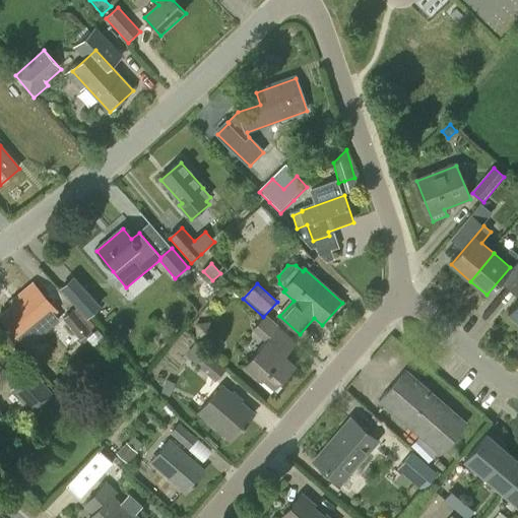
[(26,350),(60,321),(54,314),(56,312),(34,285),(19,299),(22,302),(1,319),(16,337),(16,338),(26,350)]
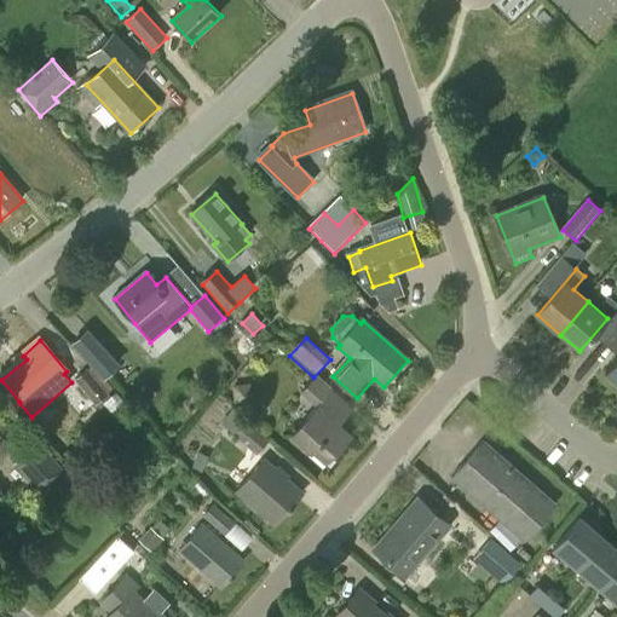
[(616,362),(606,375),(616,382),(616,362)]
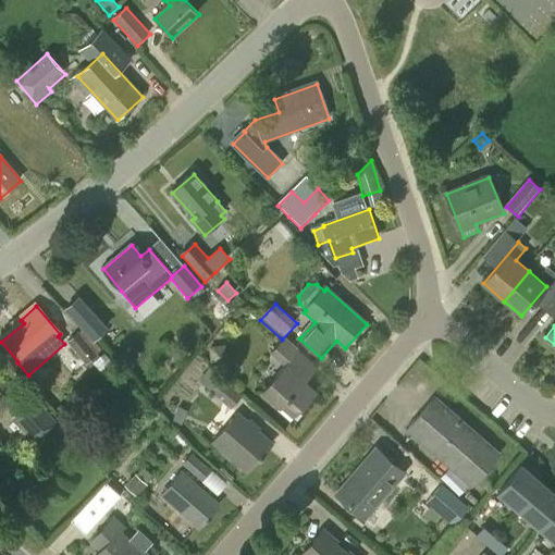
[(86,366),(98,355),(79,333),(68,343),(86,366)]
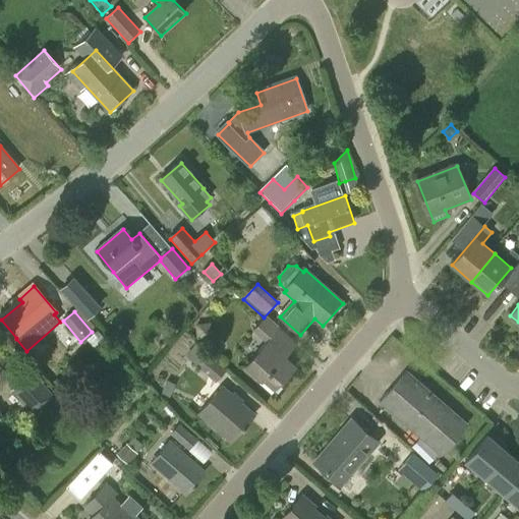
[(147,325),(158,337),(166,329),(155,316),(147,325)]
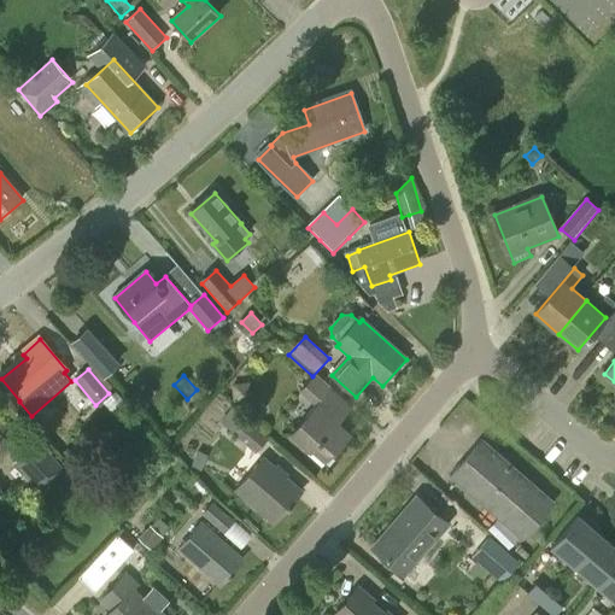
[(327,464),(351,437),(339,426),(355,408),(316,375),(302,392),(317,405),(292,434),(327,464)]
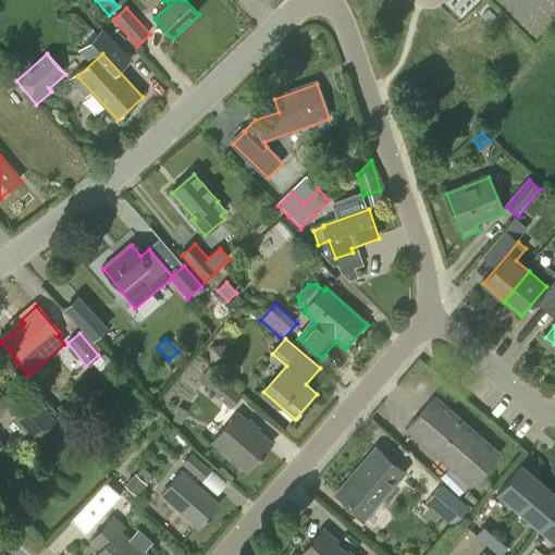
[(21,408),(13,401),(19,396),(0,379),(0,414),(8,406),(16,415),(12,419),(36,444),(37,443),(50,457),(72,438),(34,397),(21,408)]
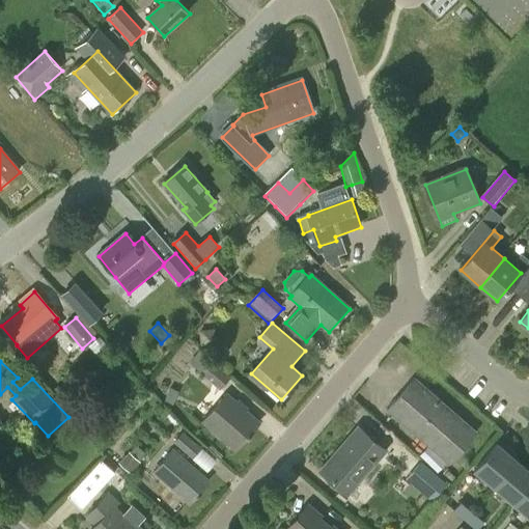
[(221,391),(231,378),(212,361),(200,373),(221,391)]
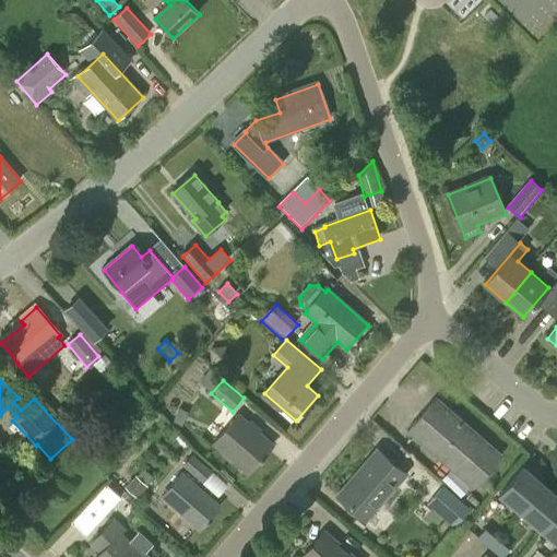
[(474,488),(502,455),(437,400),(409,433),(474,488)]
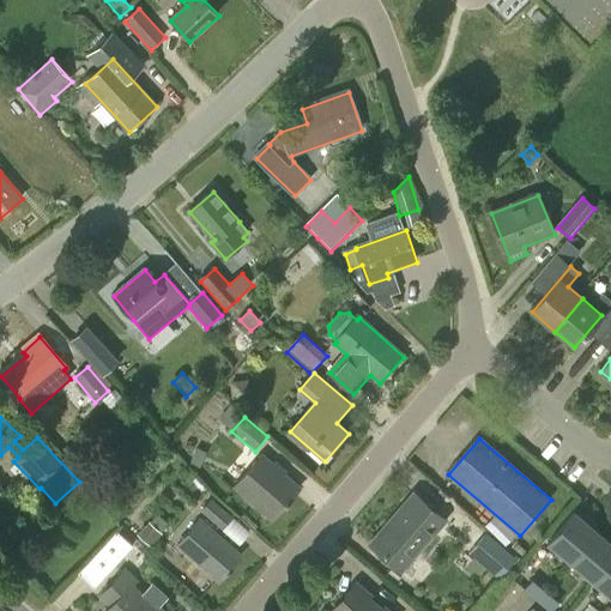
[(273,521),(301,490),(262,458),(236,488),(273,521)]
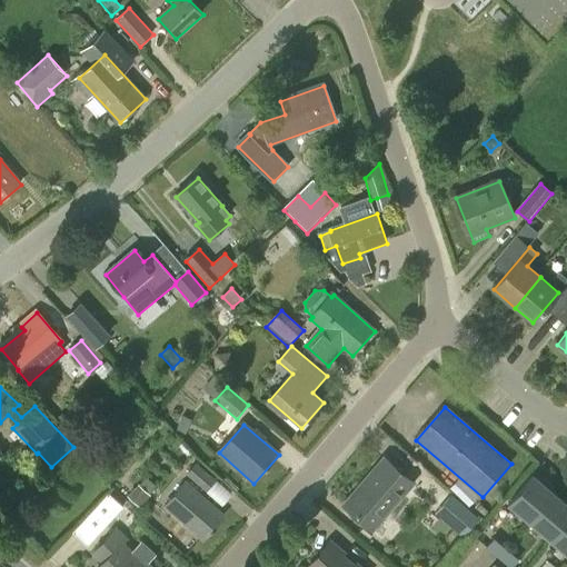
[(371,529),(411,483),(387,461),(347,508),(371,529)]
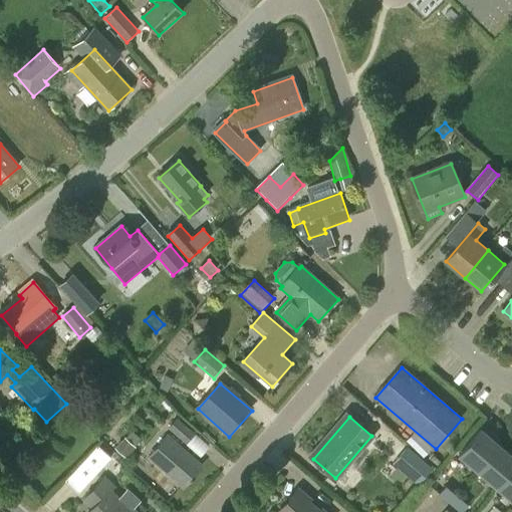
[(187,445),(196,435),(177,419),(169,429),(187,445)]
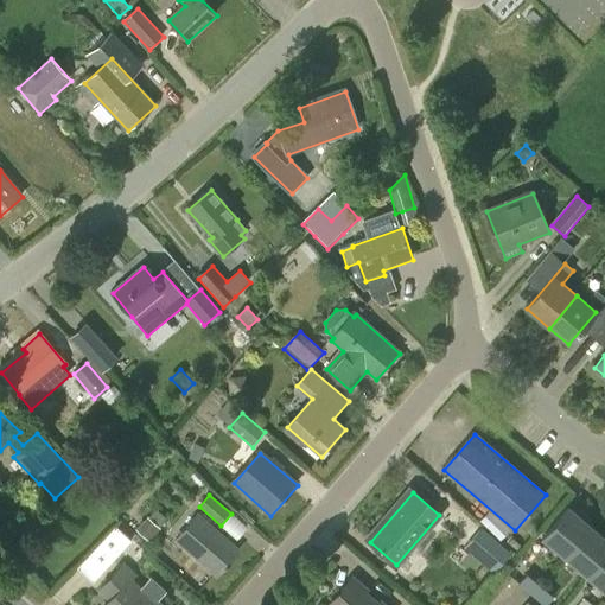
[(567,556),(591,528),(568,509),(543,537),(567,556)]
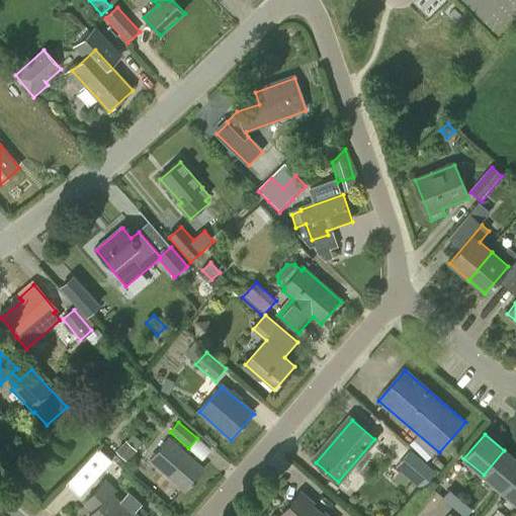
[(186,492),(205,470),(170,440),(151,461),(186,492)]
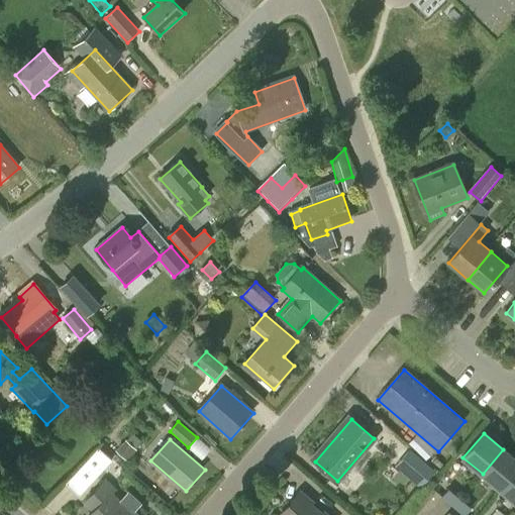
[(80,496),(112,461),(99,448),(66,484),(80,496)]
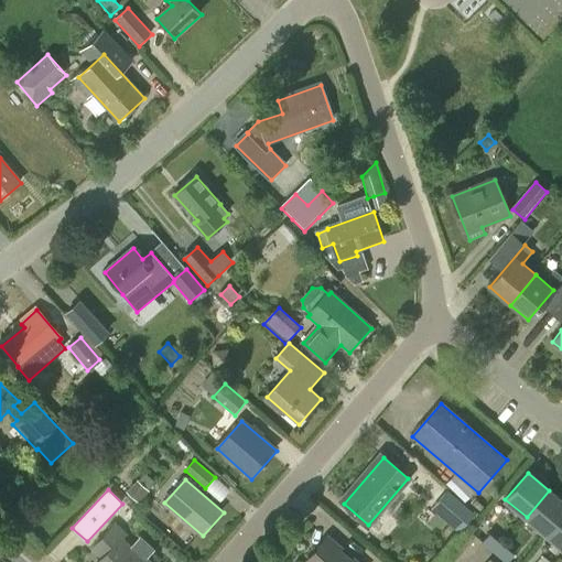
[(476,515),(449,490),(432,509),(460,533),(476,515)]
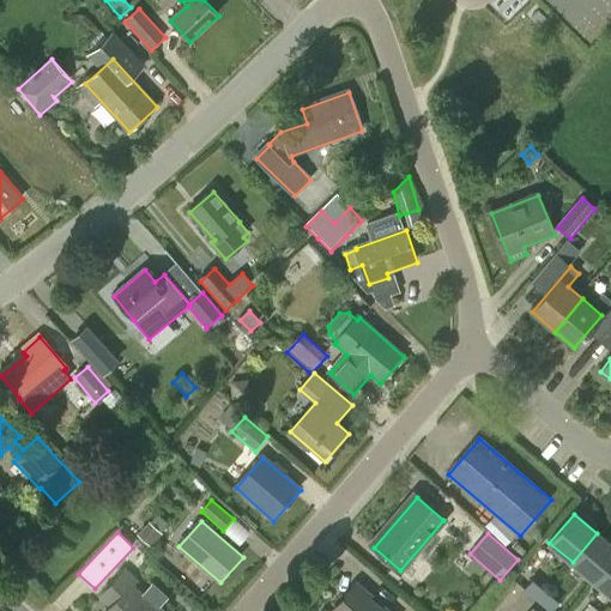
[(596,582),(610,563),(610,544),(597,533),(573,562),(596,582)]
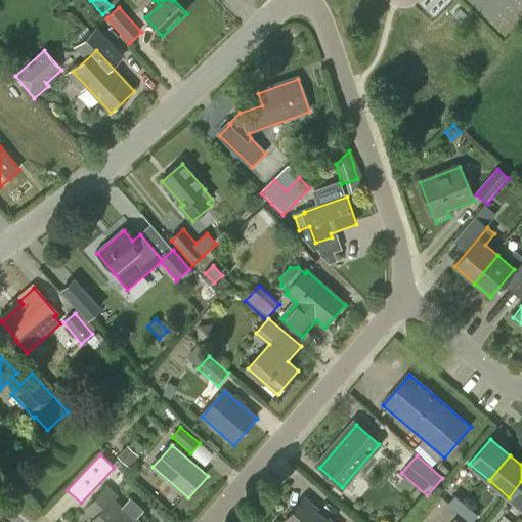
[(521,481),(509,497),(521,508),(521,481)]
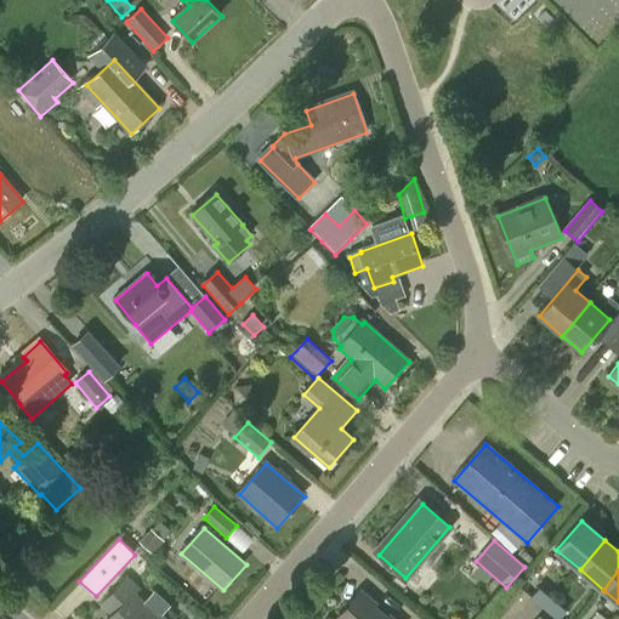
[(159,618),(134,595),(138,591),(128,580),(104,606),(115,615),(112,618),(159,618)]
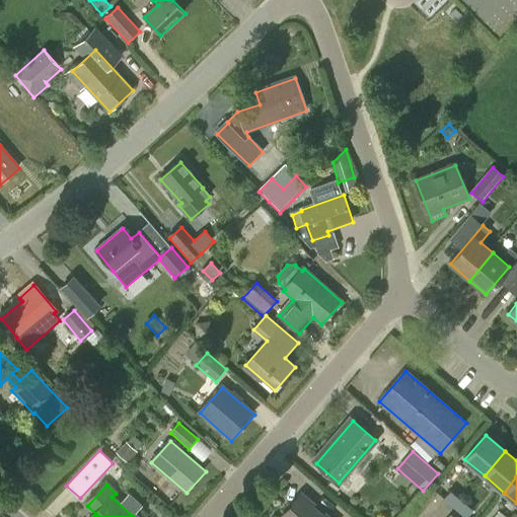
[(454,510),(462,502),(450,492),(444,501),(454,510)]
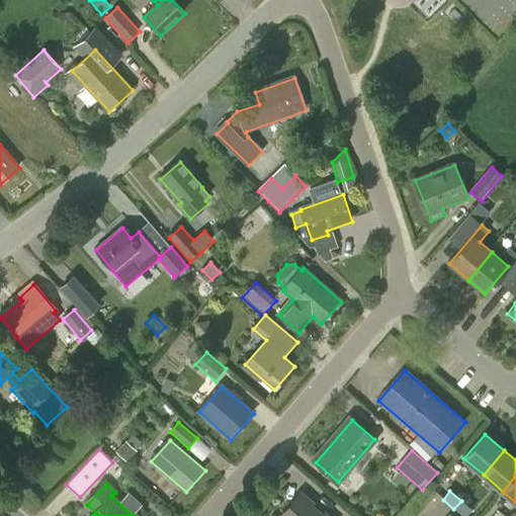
[(322,515),(312,507),(314,505),(302,494),(282,515),(326,515),(325,514),(324,515),(322,515)]
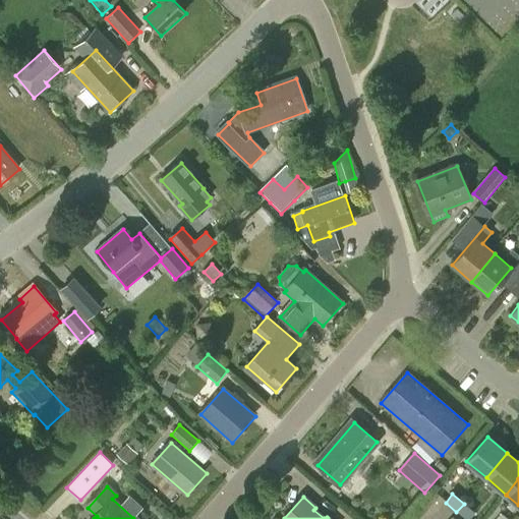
[(464,504),(456,512),(464,518),(470,518),(475,513),(464,504)]
